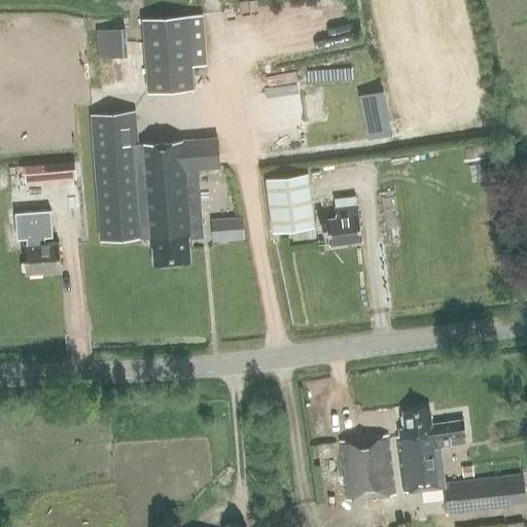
[(194,90),(191,66),(205,65),(202,14),(141,19),(147,94),(194,90)]
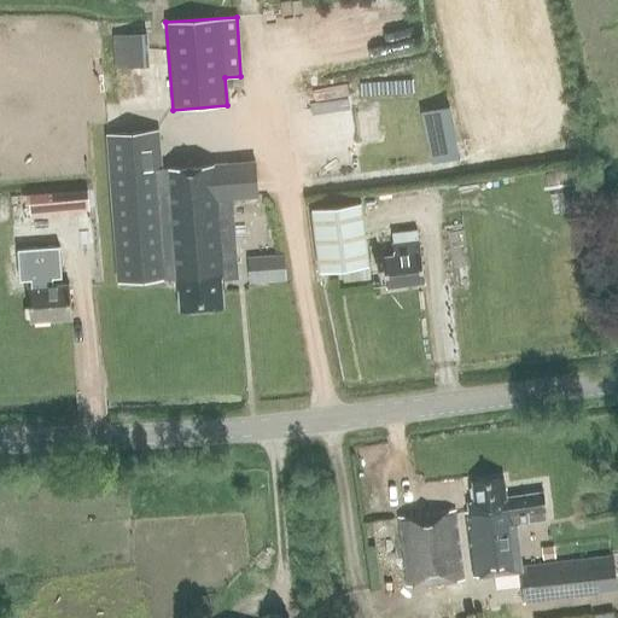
[(115,66),(135,65),(133,31),(112,33),(115,66)]
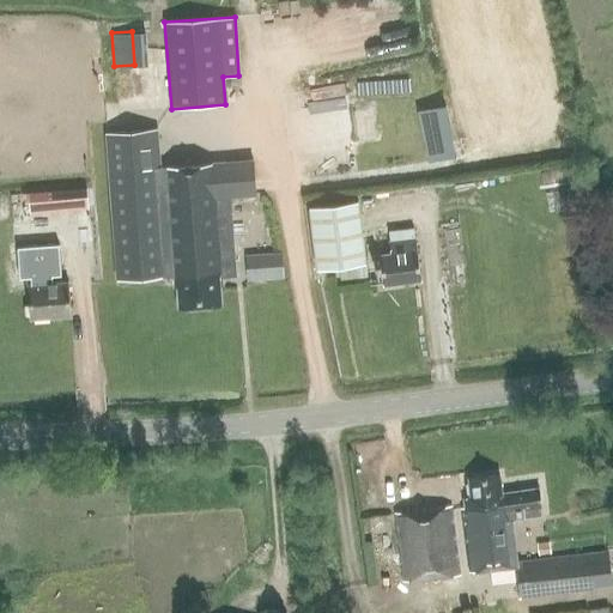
[(418,111),(428,162),(455,157),(445,105),(418,111)]
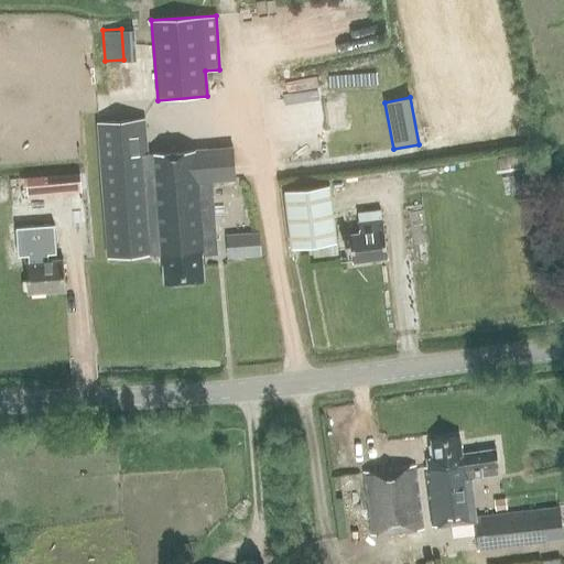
[(108,260),(160,256),(160,266),(162,264),(163,283),(203,281),(202,257),(217,256),(212,183),(235,182),(231,149),(147,155),(144,120),(97,125),(108,260)]
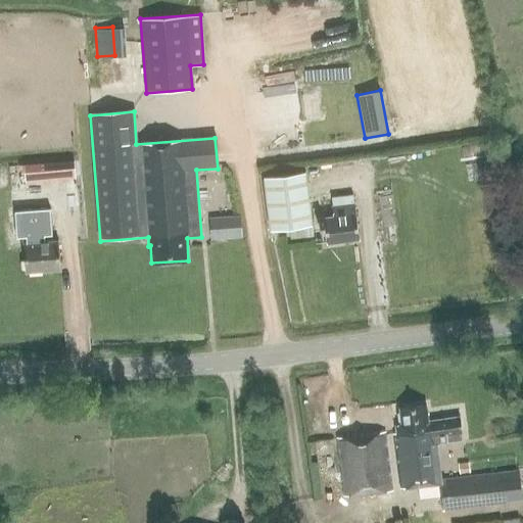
[(50,162),(24,164),(26,179),(51,177),(50,162)]
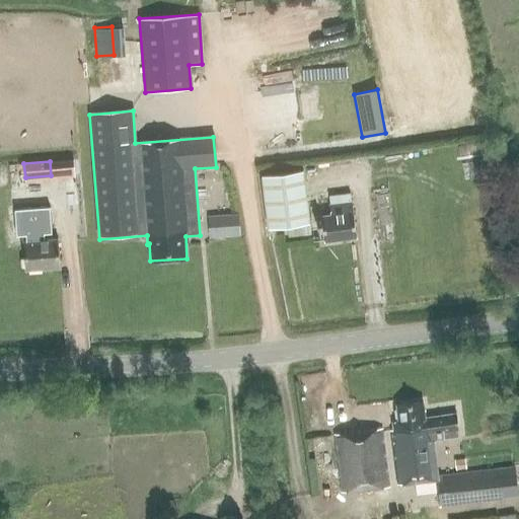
[(309,223),(302,170),(262,175),(269,228),(309,223)]
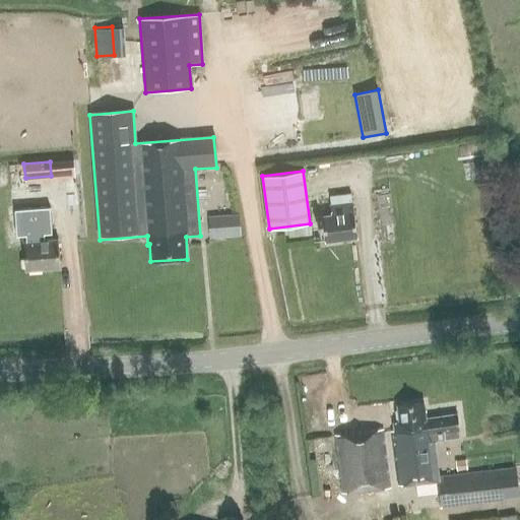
[(325,243),(356,239),(350,196),(328,199),(330,215),(322,217),(325,243)]
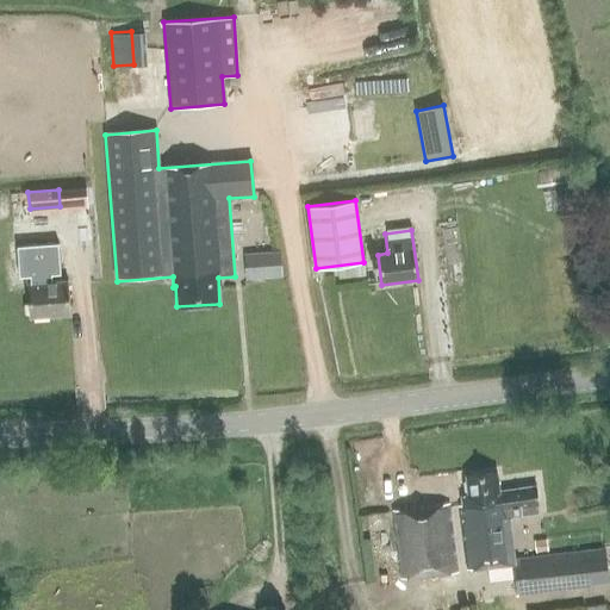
[(30,318),(70,316),(68,282),(53,284),(51,272),(53,272),(51,251),(20,254),(22,273),(30,273),(31,285),(27,285),(30,318)]
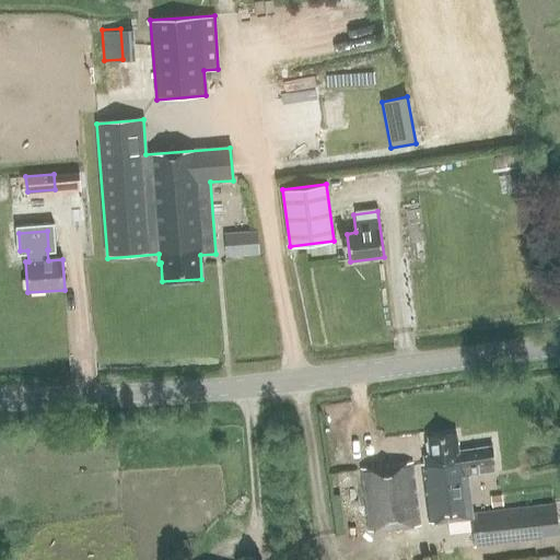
[(256,231),(242,232),(244,255),(258,254),(256,231)]
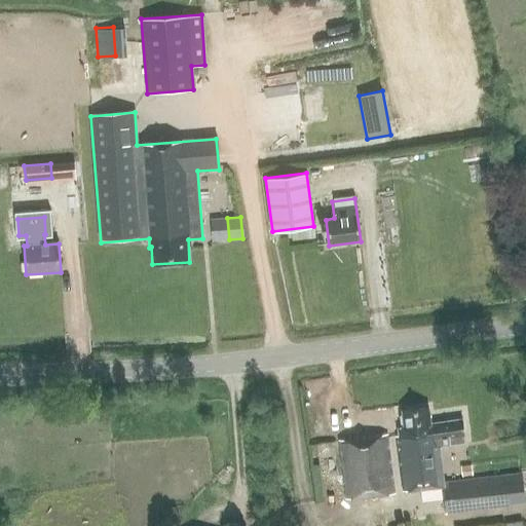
[(522,475),(442,484),(436,442),(440,442),(441,446),(465,443),(462,421),(429,425),(427,409),(403,412),(405,428),(399,429),(400,438),(398,438),(405,491),(443,487),(446,513),(492,508),(492,509),(525,504),(522,475)]
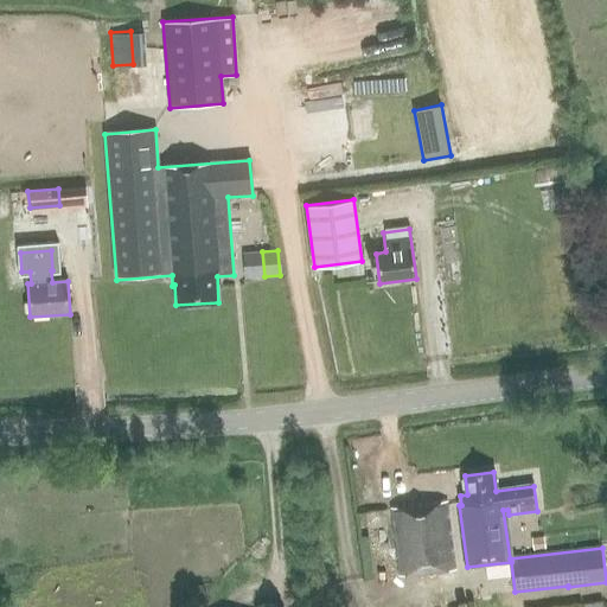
[(398,576),(457,569),(448,502),(390,509),(398,576)]
